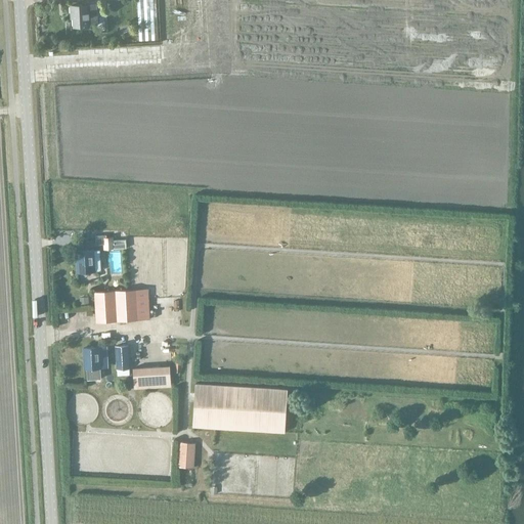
[(136,0),(139,41),(158,40),(156,0),(136,0)]
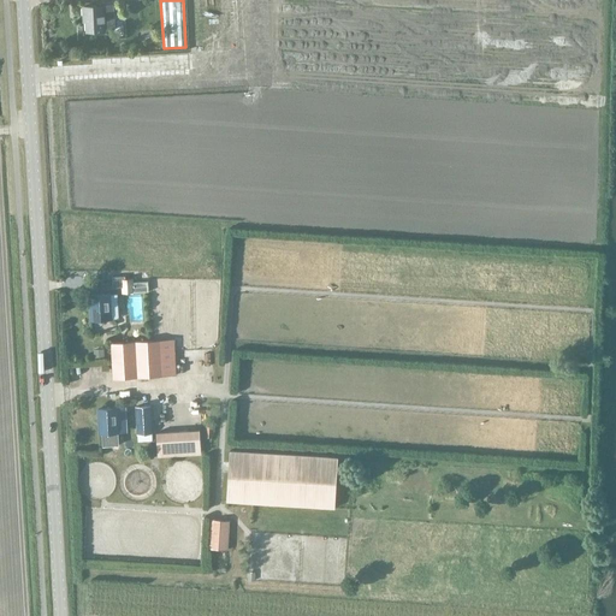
[(113,5),(83,6),(83,17),(86,17),(87,31),(114,30),(113,5)]
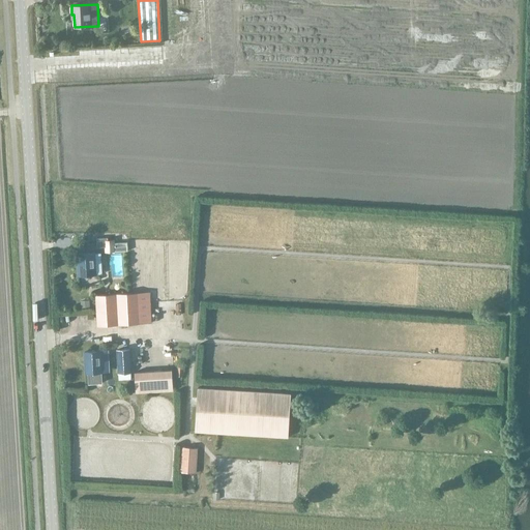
[(108,237),(96,238),(97,247),(105,247),(105,253),(115,252),(127,252),(127,242),(115,242),(115,239),(108,240),(108,237)]
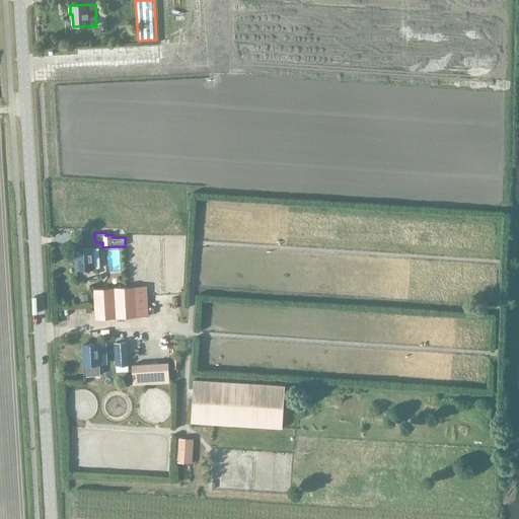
[(109,270),(121,269),(119,247),(107,248),(109,270)]
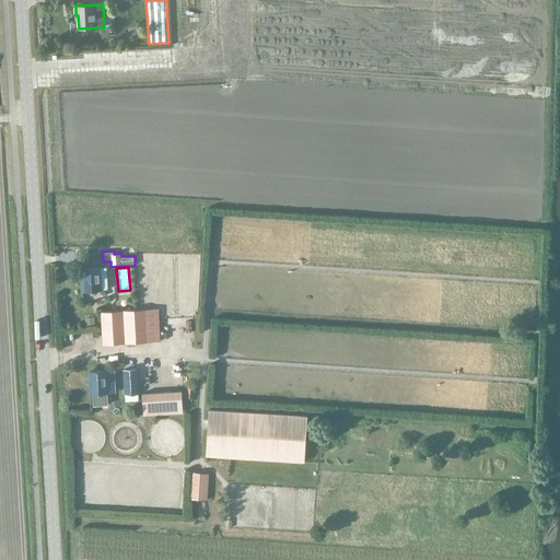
[(83,268),(84,281),(82,281),(82,291),(102,290),(100,268),(83,268)]
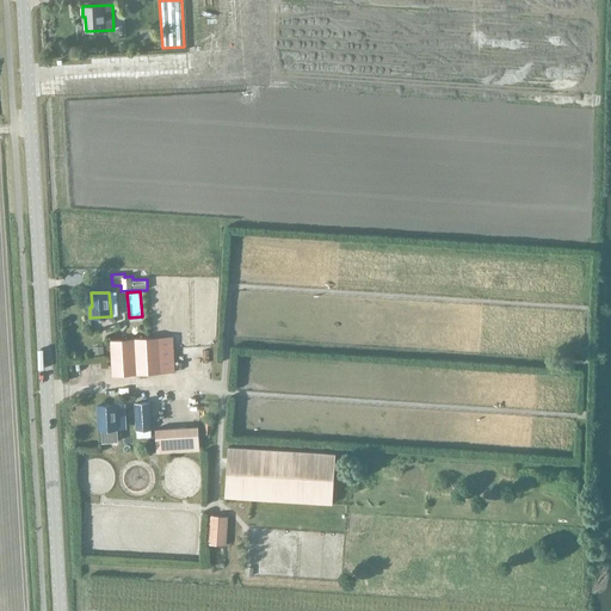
[(112,376),(160,374),(174,372),(172,337),(111,340),(112,376)]
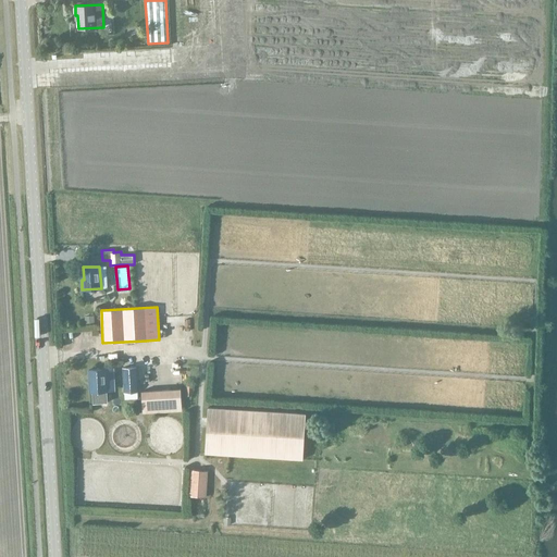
[(123,368),(124,384),(137,383),(136,367),(123,368)]
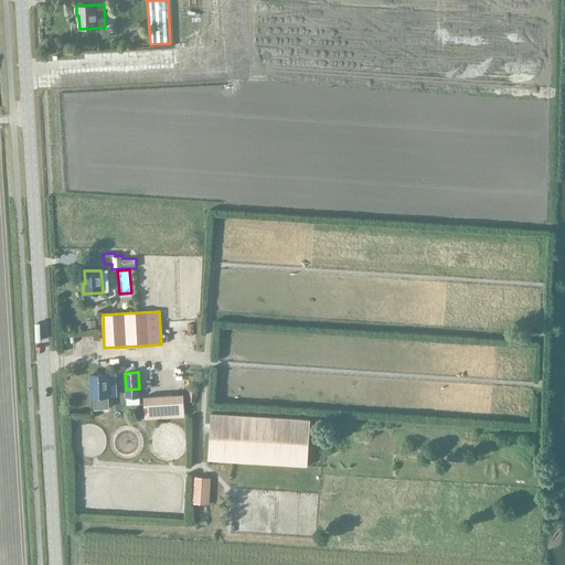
[(91,375),(92,397),(108,396),(107,374),(91,375)]
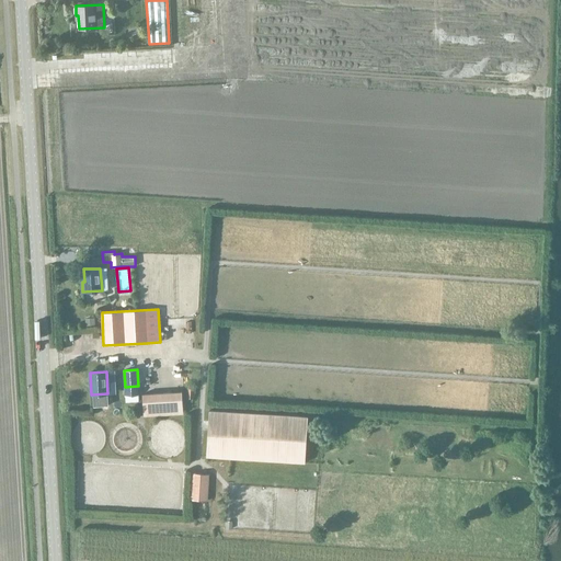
[(172,392),(142,395),(144,416),(173,414),(172,392)]
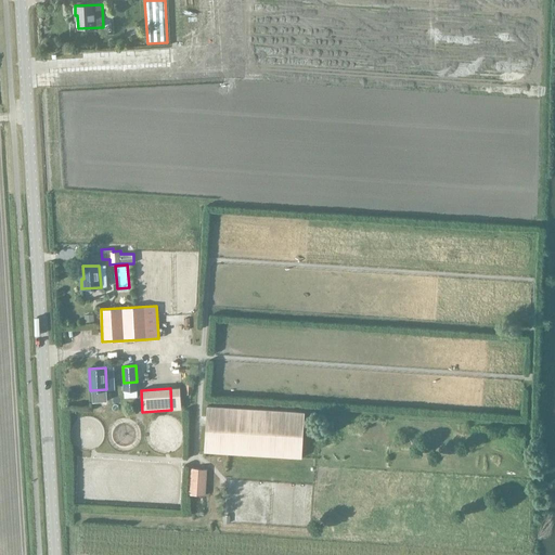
[(204,452),(301,457),(305,412),(207,405),(204,452)]
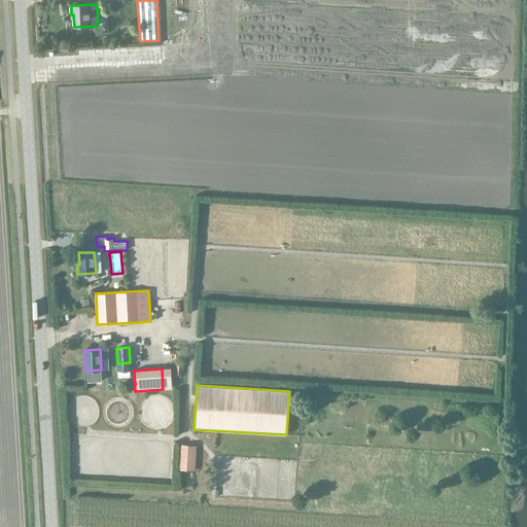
[(92,465),(166,469),(168,440),(83,435),(82,441),(80,441),(80,456),(84,456),(84,461),(93,461),(92,465)]
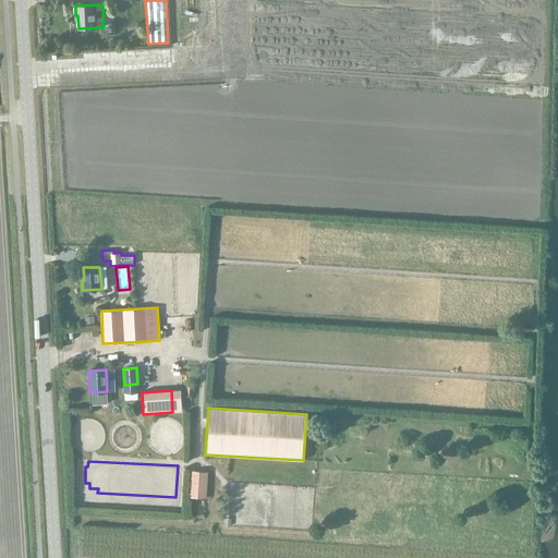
[(206,498),(208,472),(191,471),(190,497),(206,498)]
